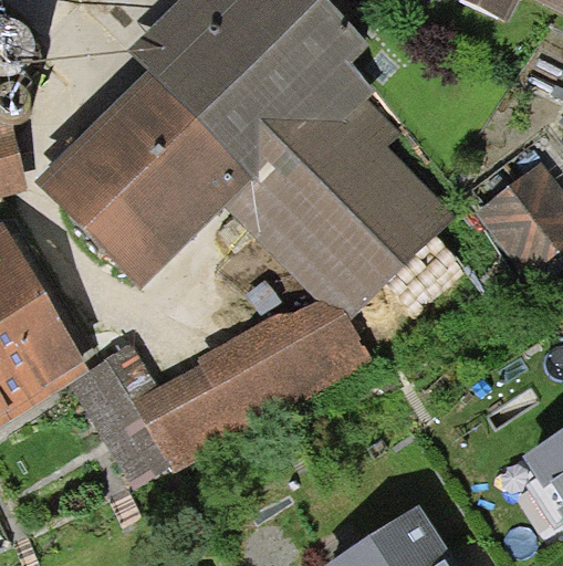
[(360,33),(326,0),(184,0),(128,55),(144,72),(35,179),(137,287),(223,209),(316,302),(331,303),(346,322),(450,211),(386,146),(400,133),(361,92),(373,81),(343,50),(360,33)]
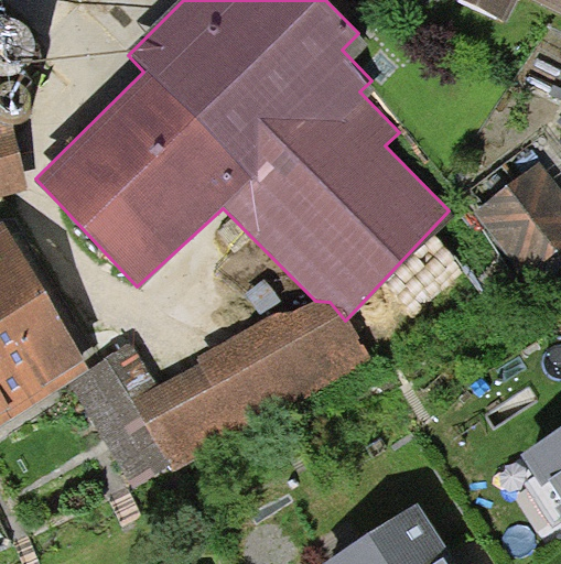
[(560,0),(464,0),(508,21),(518,0),(560,20),(560,0)]
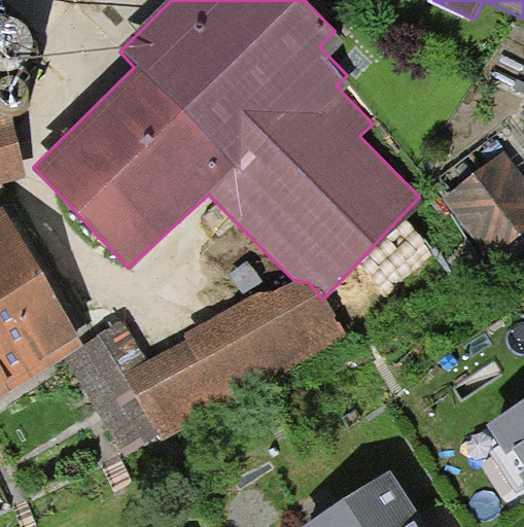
[(0,183),(24,178),(4,104),(0,105),(0,183)]
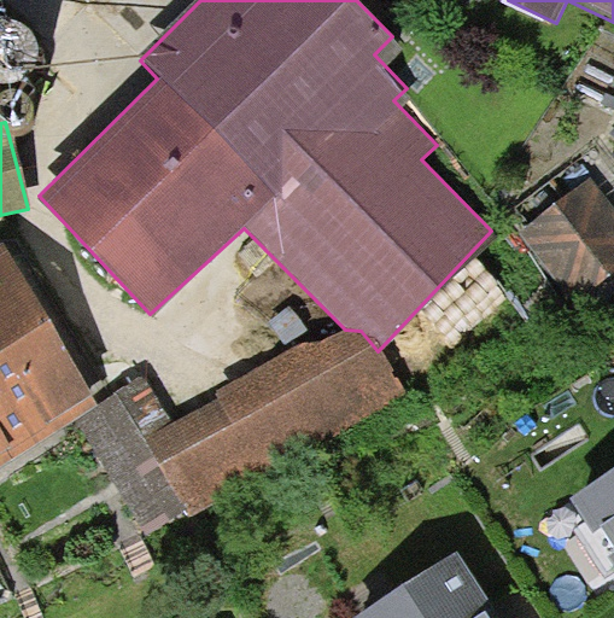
[(613,213),(595,190),(524,249),(583,319),(613,292),(613,213)]
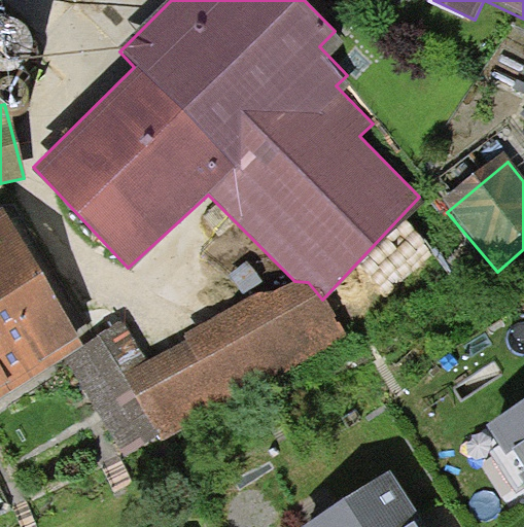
[(0,398),(65,359),(80,349),(0,227),(0,398)]
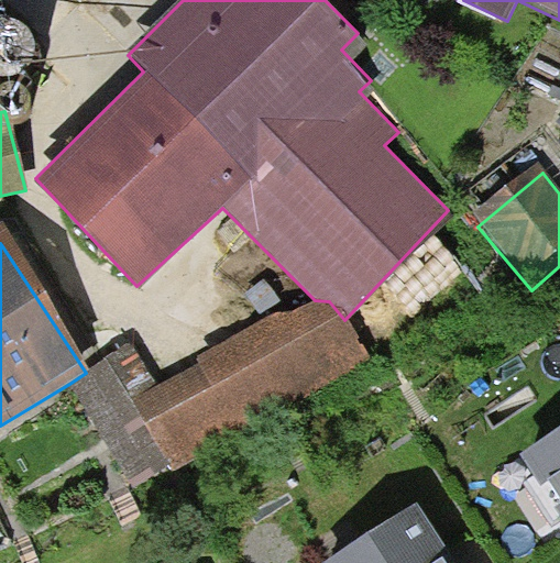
[(134,493),(365,356),(344,320),(329,301),(315,300),(289,313),(274,310),(194,356),(198,361),(158,384),(132,342),(86,373),(69,384),(134,493)]
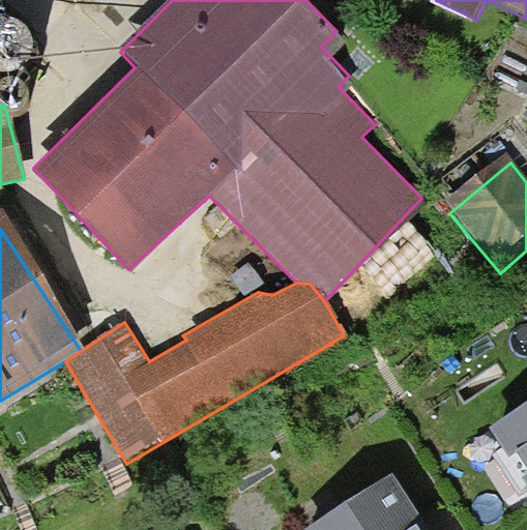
[(526,406),(486,434),(526,497),(526,406)]
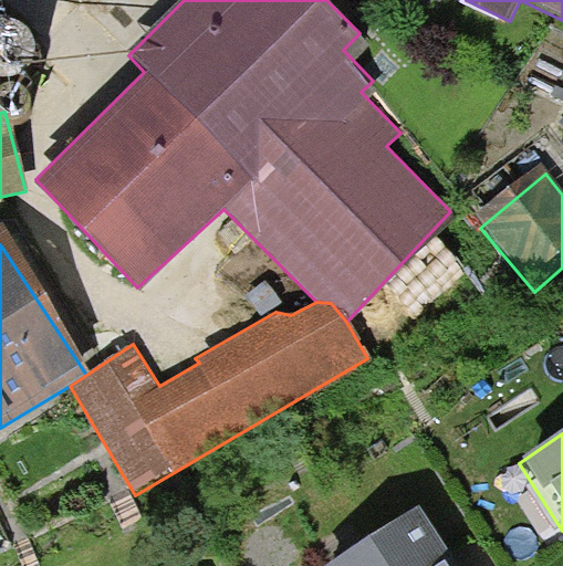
[(451,565),(418,514),(339,565),(451,565)]
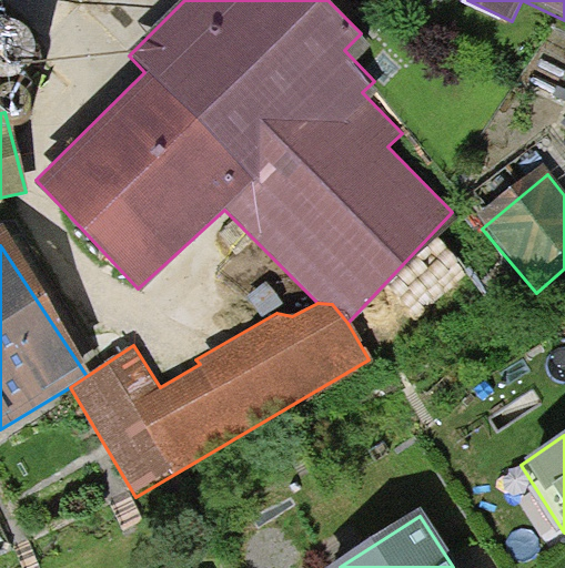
All buildings are outlined.
